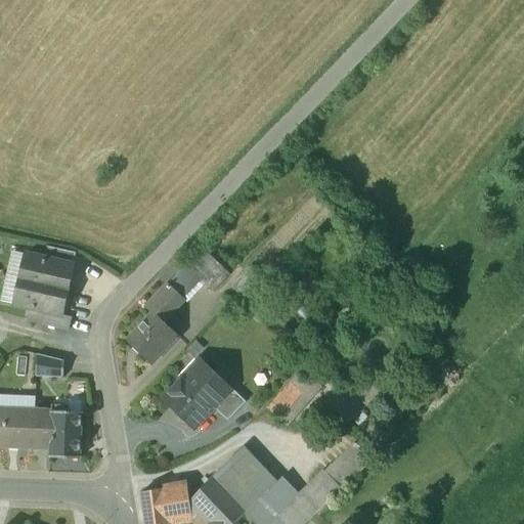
[(76,253),(48,247),(45,259),(73,265),(76,253)]
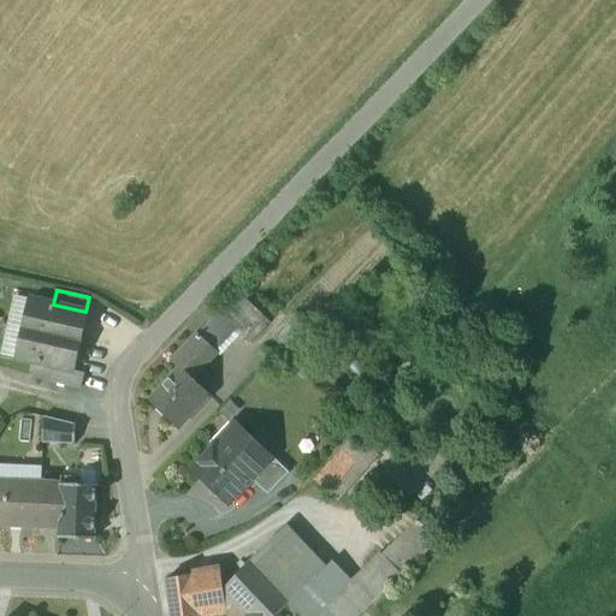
[(219,311),(237,329),(252,343),(270,325),(237,294),(219,311)]
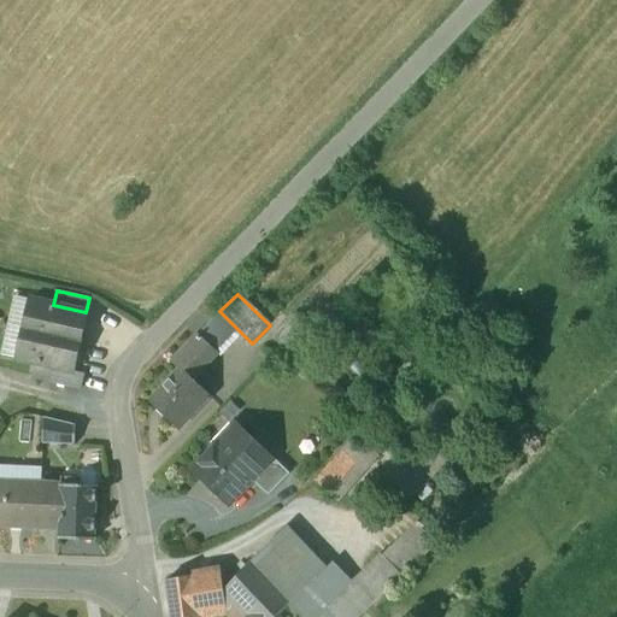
[(53,305),(16,297),(10,327),(78,342),(86,312),(53,305)]
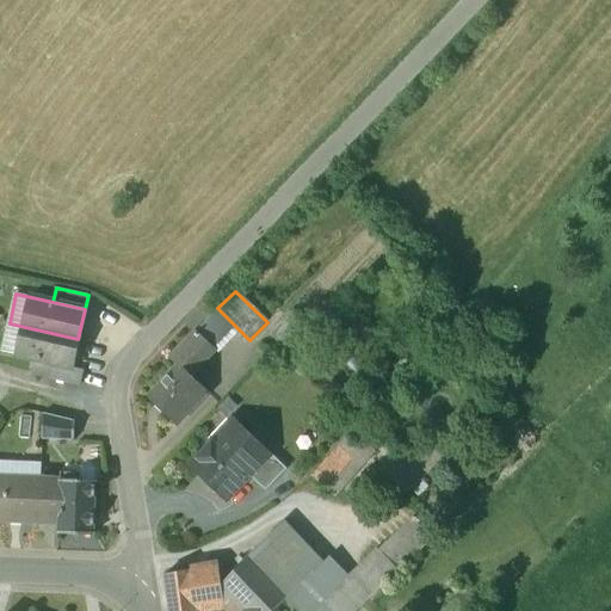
[(217,308),(196,332),(214,349),(235,326),(217,308)]
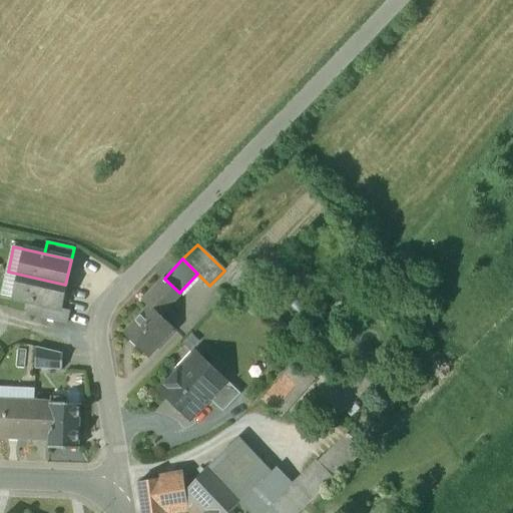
[(254,277),(243,266),(227,282),(243,298),(253,288),(248,284),(254,277)]
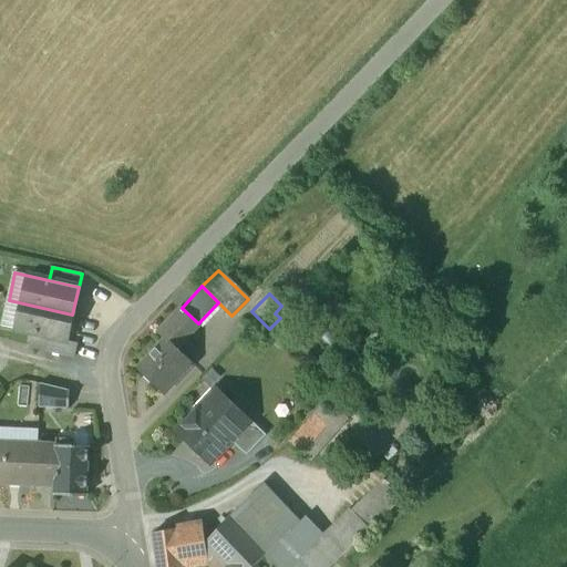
[(72,315),(9,300),(2,327),(50,337),(66,341),(72,315)]
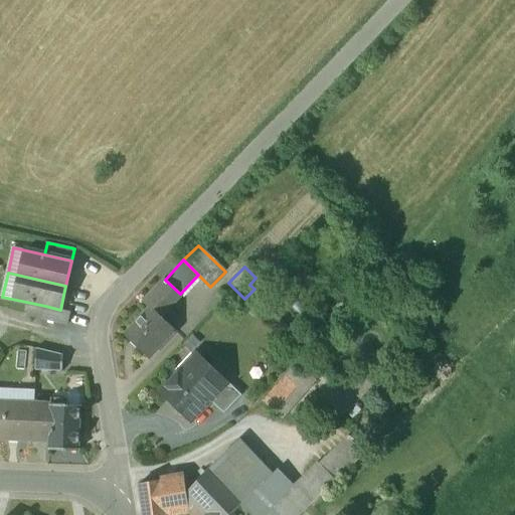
[(180,294),(165,280),(143,303),(150,309),(151,308),(159,316),(180,294)]
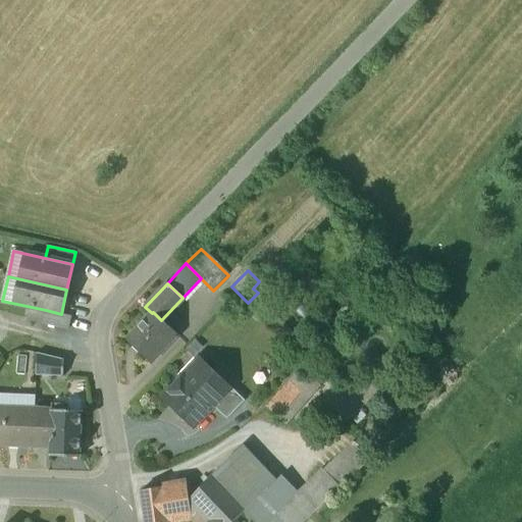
[(70,317),(46,310),(43,323),(67,329),(70,317)]
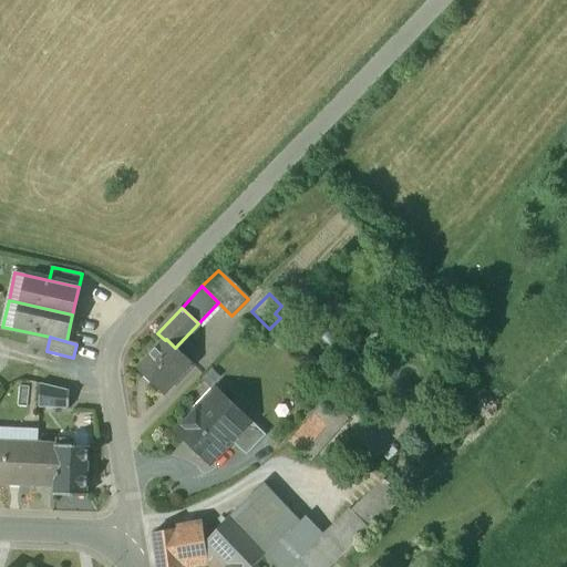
[(165,340),(137,369),(164,394),(192,364),(175,348),(166,339),(165,340)]
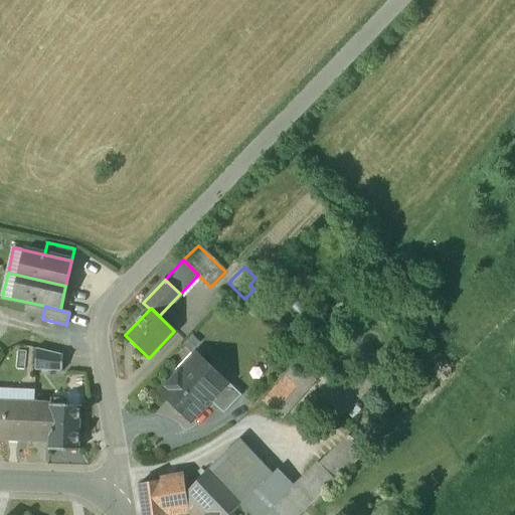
[(62,354),(36,348),(35,370),(61,371),(62,354)]
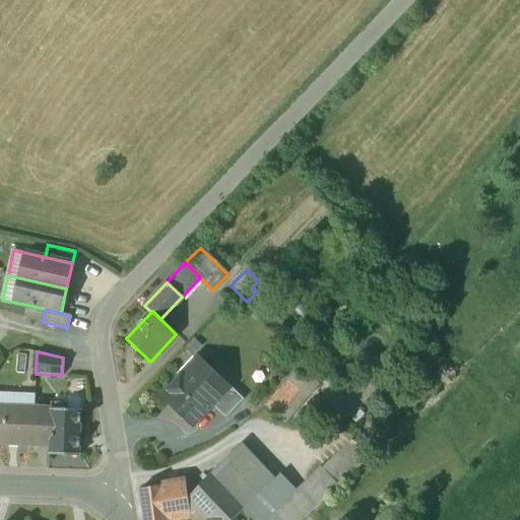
[(198,359),(163,395),(192,425),(211,404),(219,396),(218,395),(226,387),(198,359)]
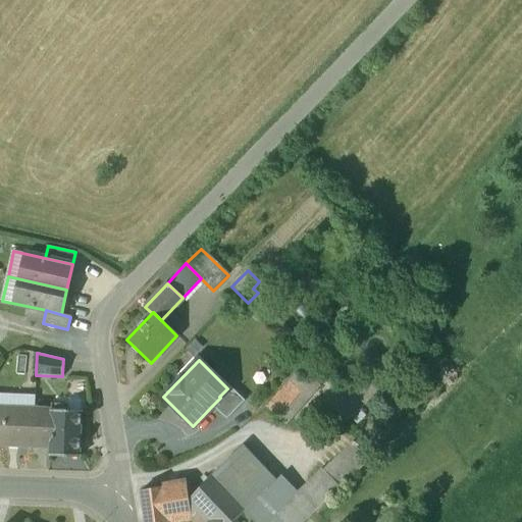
[(302,368),(266,408),(285,425),(319,385),(302,368)]
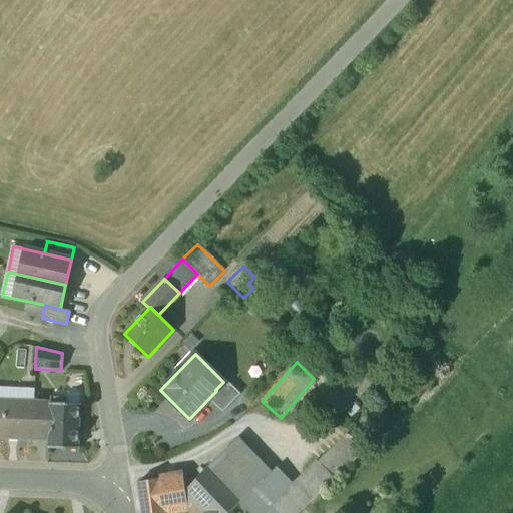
[(223,382),(215,390),(216,391),(208,399),(222,412),(240,394),(225,380),(223,382)]
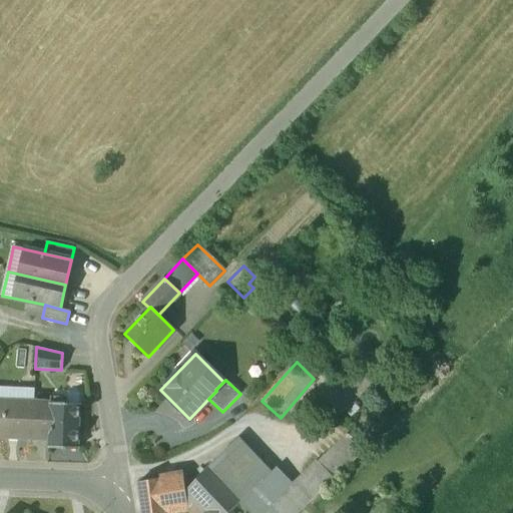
[(34,390),(0,388),(0,400),(33,402),(34,390)]
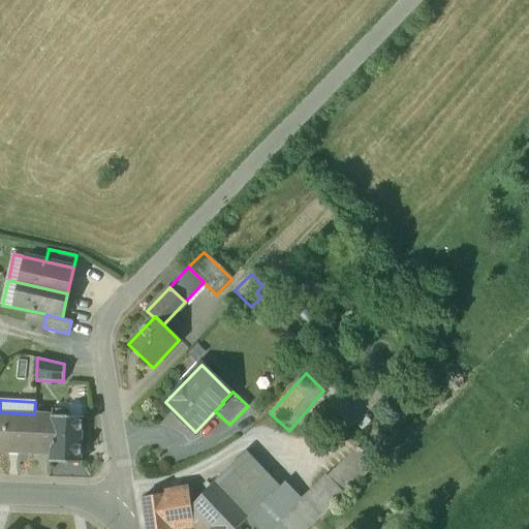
[(34,414),(0,412),(0,450),(51,453),(53,415),(52,415),(34,414)]
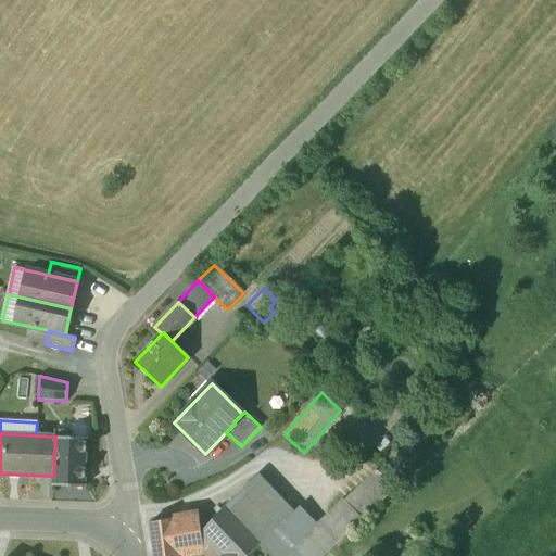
[(72,438),(55,437),(53,476),(52,485),(85,487),(86,438),(72,438)]
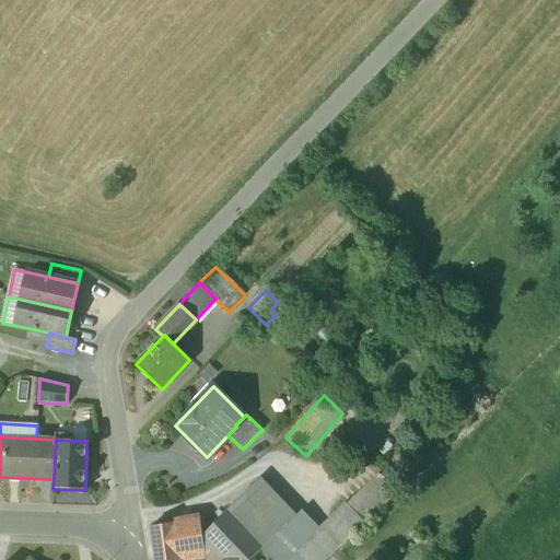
[(378,474),(346,504),(364,523),(397,492),(378,474)]
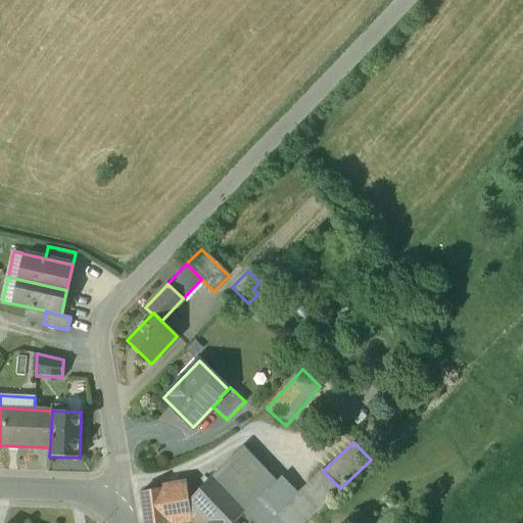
[(243,446),(210,477),(244,513),(277,482),(243,446)]
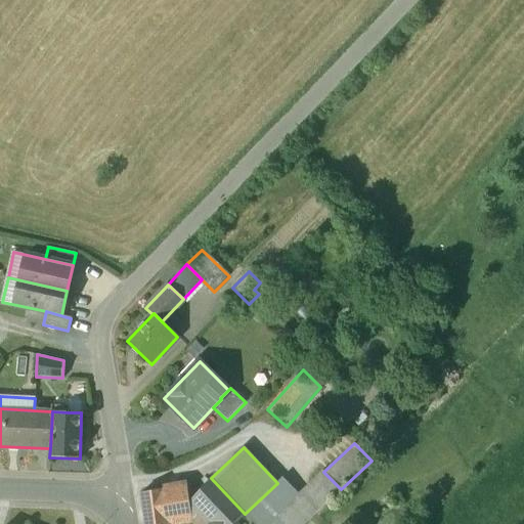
[(294,500),(277,483),(245,514),(250,523),(304,523),(341,489),(323,472),(294,500)]
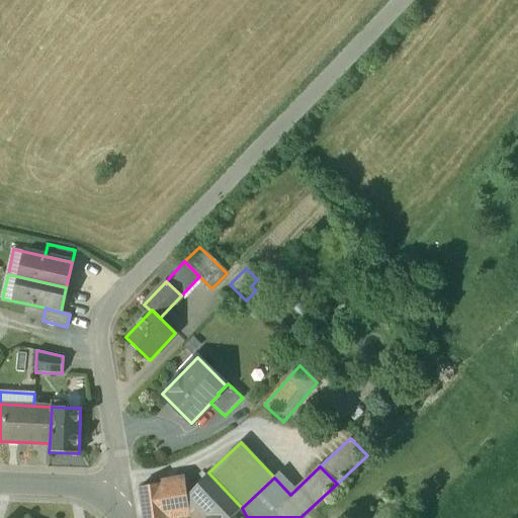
[(208,472),(188,497),(207,517),(230,517),(242,508),(208,472)]
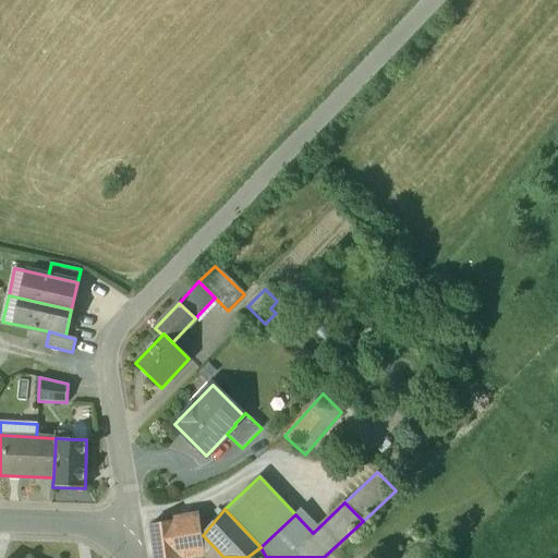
[(198,517),(149,524),(154,557),(178,557),(178,556),(204,552),(203,549),(203,544),(198,517)]
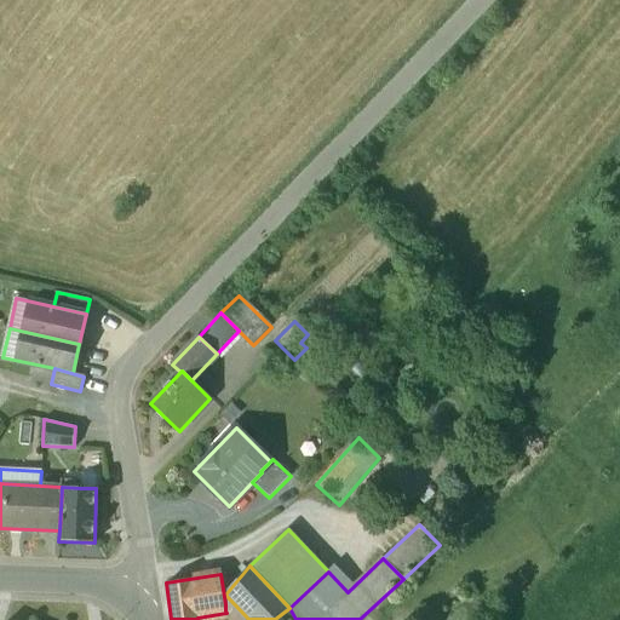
All buildings are outlined.
